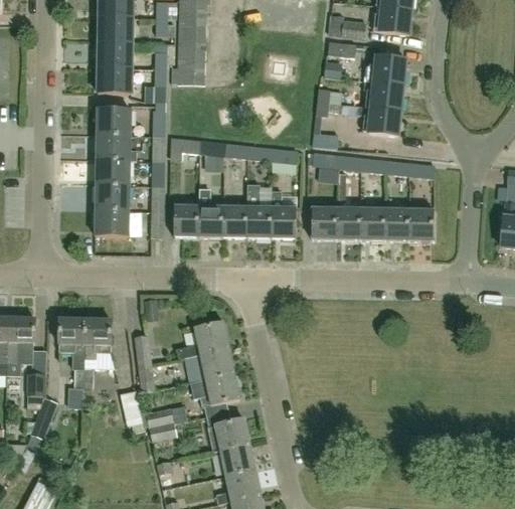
[(100,0),(100,15),(133,16),(133,0),(100,0)]
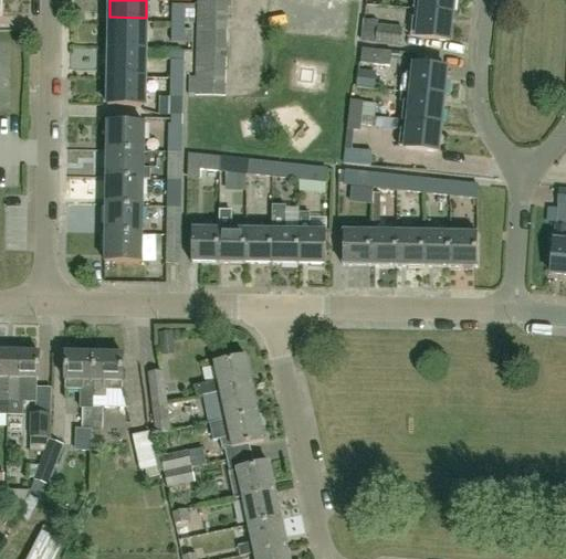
[(173,0),(171,18),(185,19),(185,17),(194,17),(194,0),(171,0),(173,0)]
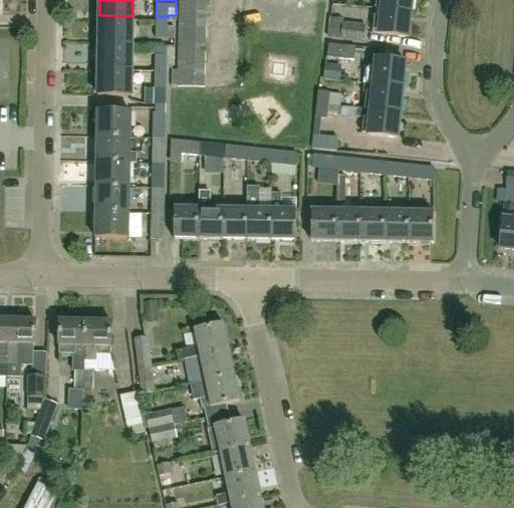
[(180,0),(179,9),(205,9),(205,0),(180,0)]
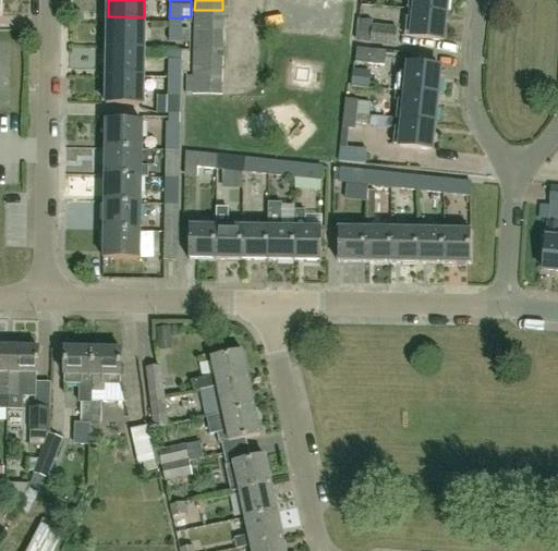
[(443,35),(446,7),(409,3),(408,4),(413,5),(412,15),(407,14),(405,32),(443,35)]
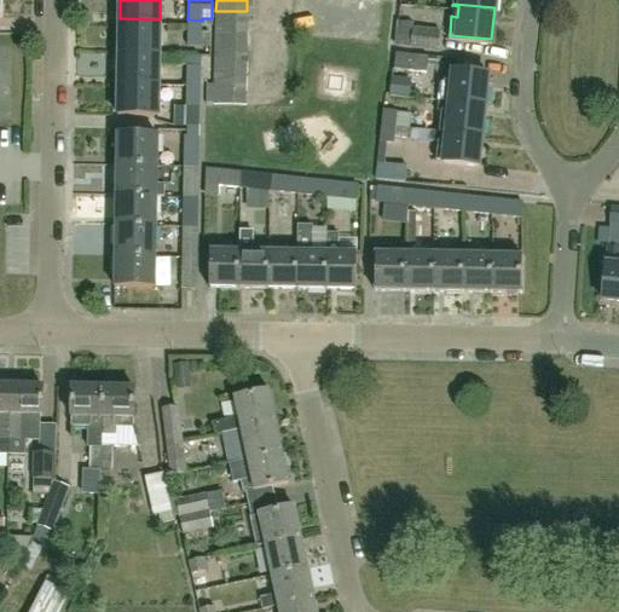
[(215,11),(215,26),(247,27),(247,12),(215,11)]
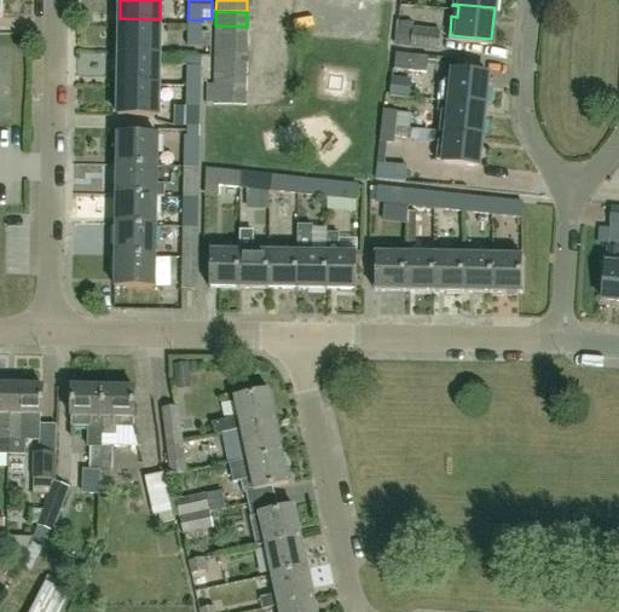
[(440,24),(412,21),(412,17),(397,16),(394,40),(410,41),(410,42),(438,46),(439,33),(440,24)]
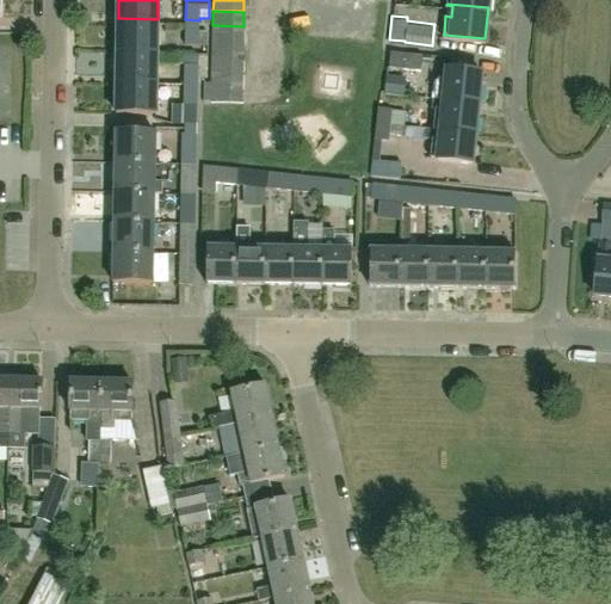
[(118,18),(117,48),(158,49),(158,20),(158,19),(118,18)]
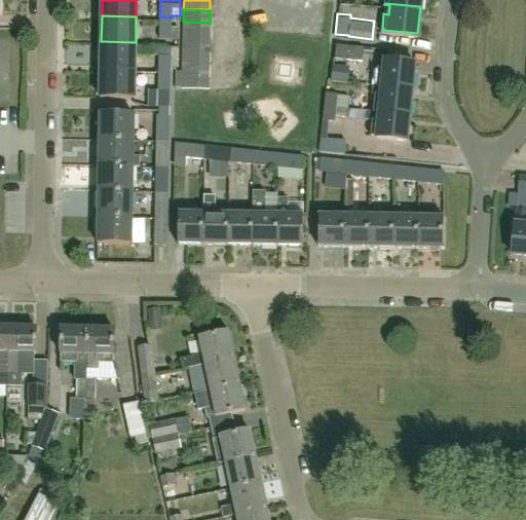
[(172,22),(172,17),(159,16),(158,34),(172,34),(179,34),(179,23),(172,22)]
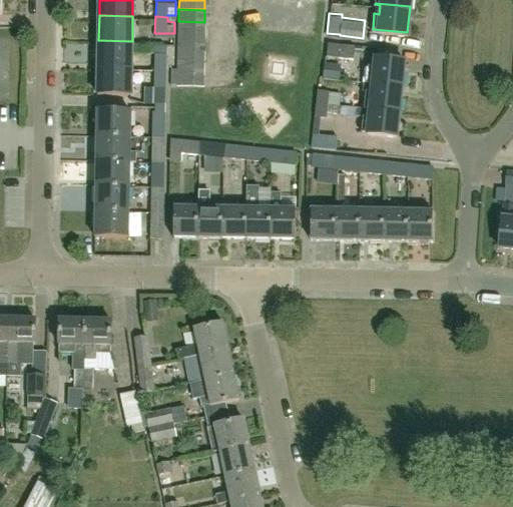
[(178,21),(178,33),(203,34),(204,22),(178,21)]
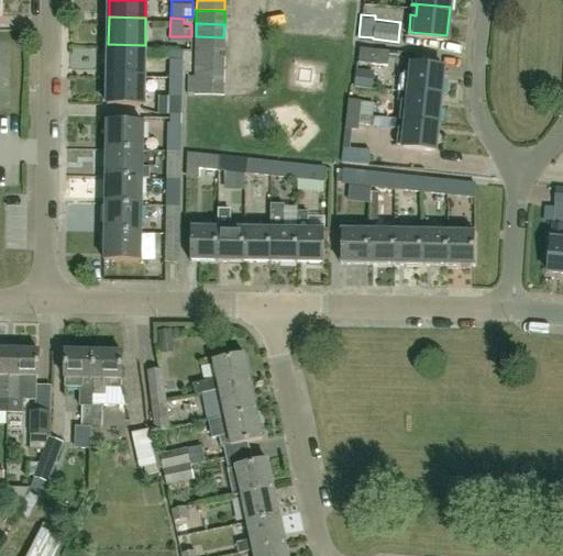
[(196,36),(195,49),(223,51),(223,37),(196,36)]
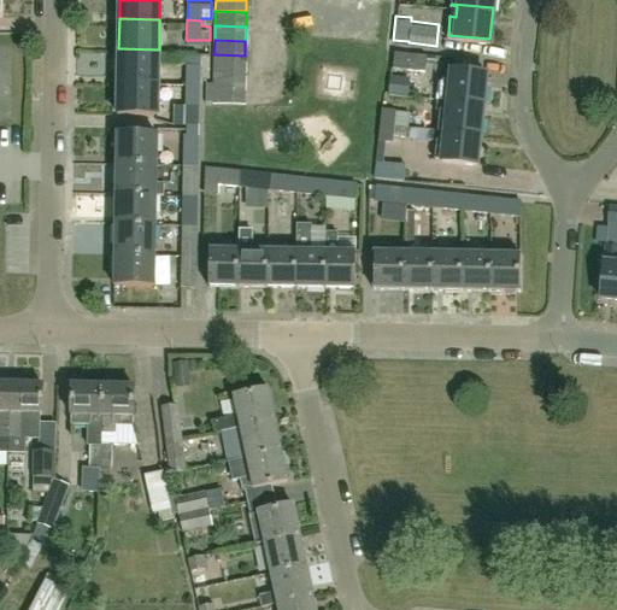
[(393,46),(392,63),(424,66),(425,50),(409,48),(393,46)]
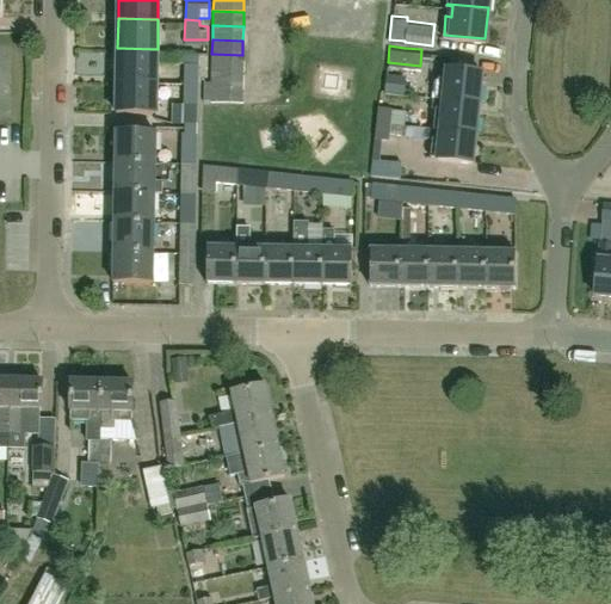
[(117,48),(117,78),(156,78),(158,49),(117,48)]
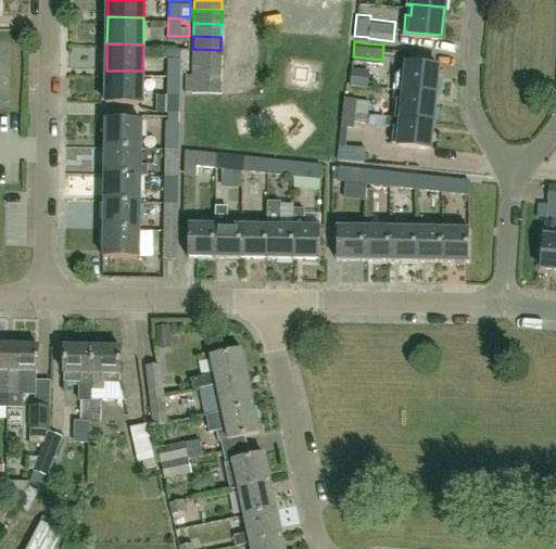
[(192,62),(220,63),(220,50),(192,49),(192,62)]
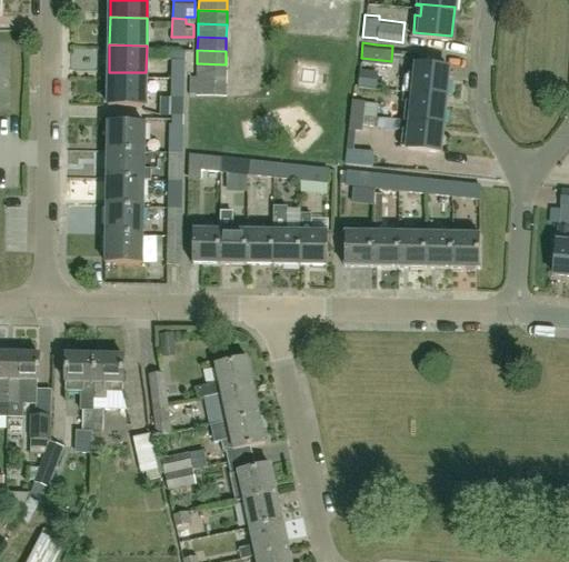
[(171,54),(171,73),(185,73),(185,56),(171,54)]
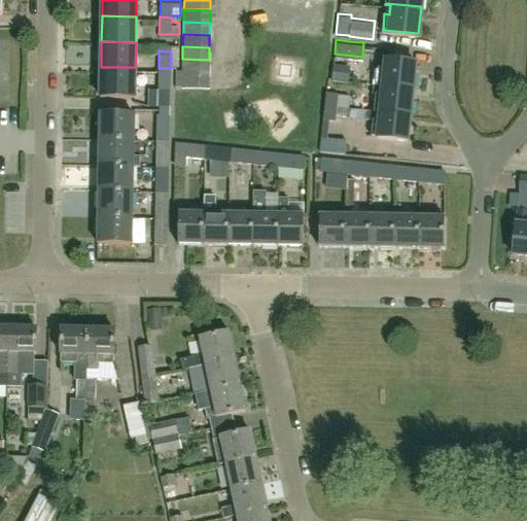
[(416,58),(385,55),(379,55),(378,65),(379,65),(377,80),(413,84),(416,58)]
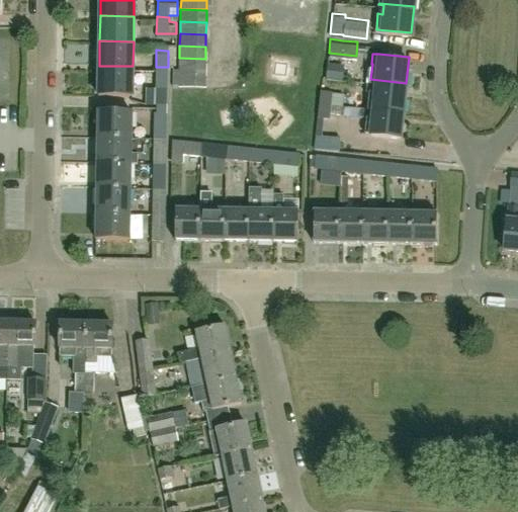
[(179,70),(204,71),(205,59),(179,58),(179,70)]
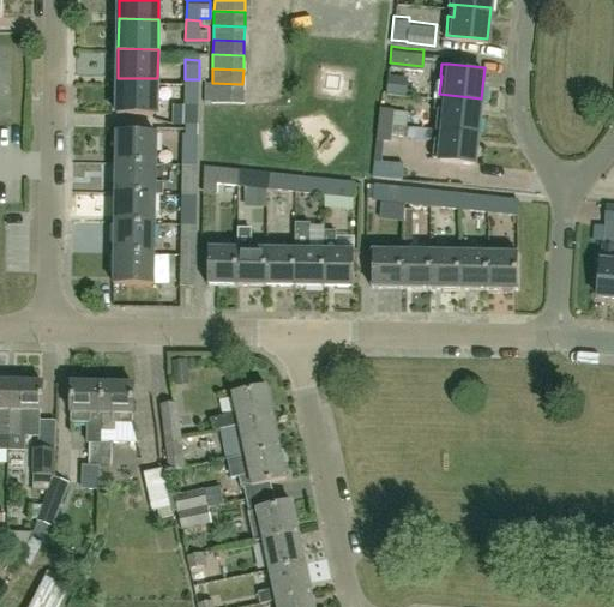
[(157,109),(157,78),(118,78),(116,108),(157,109)]
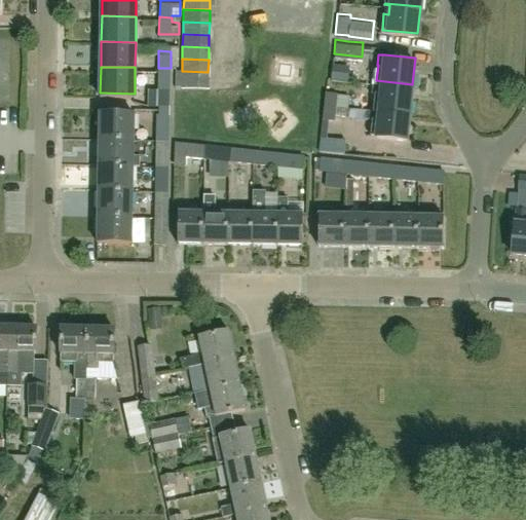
[(171,83),(171,68),(158,68),(158,85),(148,85),(148,102),(170,103),(170,101),(170,85),(171,85),(171,83)]
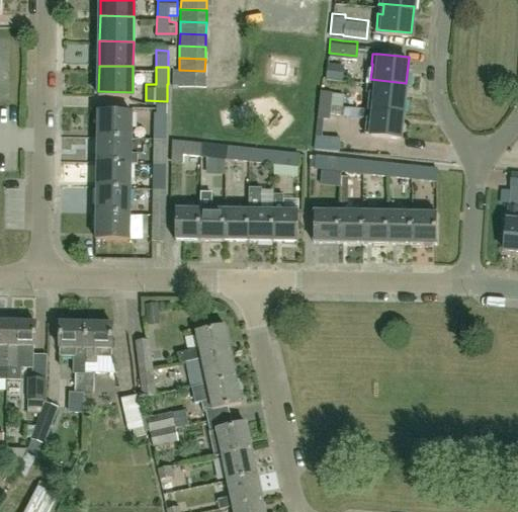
[(179,70),(179,82),(204,83),(204,71),(179,70)]
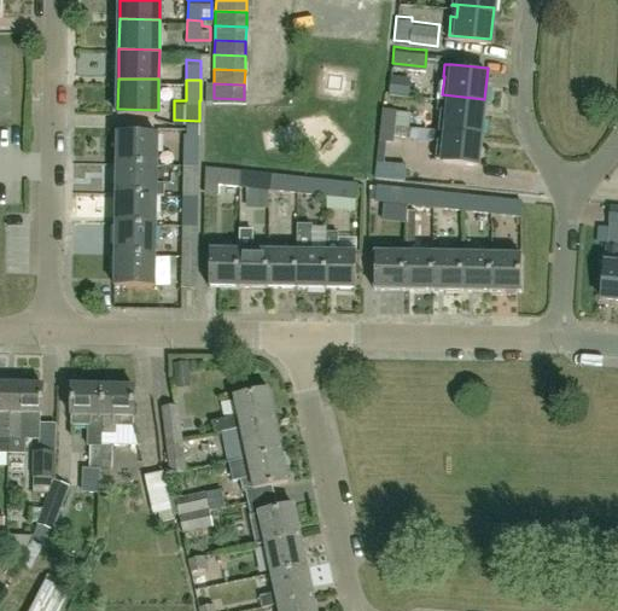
[(441,105),(439,124),(481,129),(484,99),(442,94),(442,95),(448,95),(448,106),(441,105)]
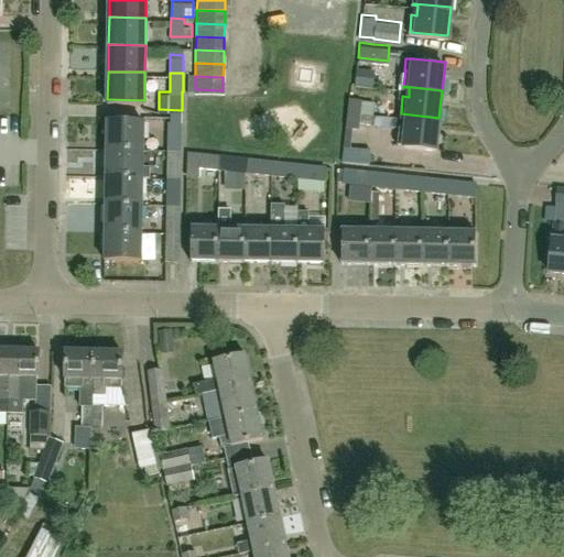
[(348,95),(346,108),(360,110),(372,111),(373,98),(362,97),(362,96),(354,95),(348,95)]
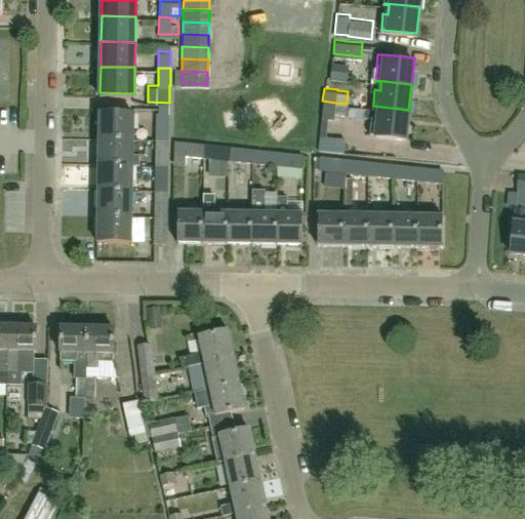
[(33,116),(29,92),(10,96),(15,119),(33,116)]
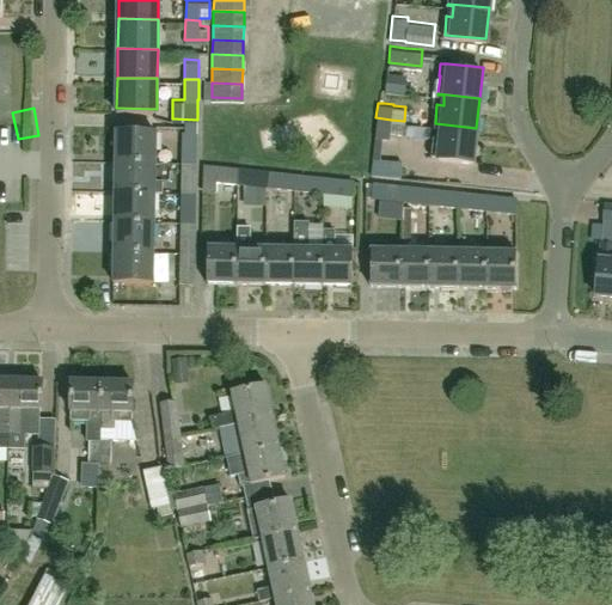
[(390,135),(391,120),(375,117),(374,134),(390,135)]
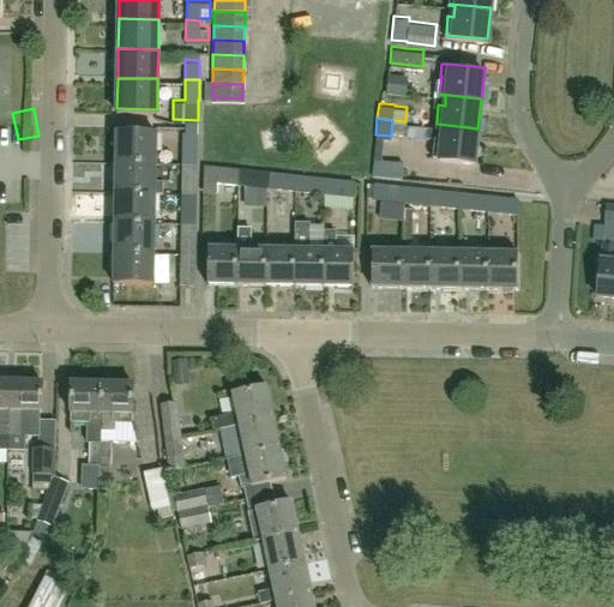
[(475,158),(477,128),(437,124),(437,125),(443,125),(441,136),(435,136),(433,154),(439,155),(475,158)]
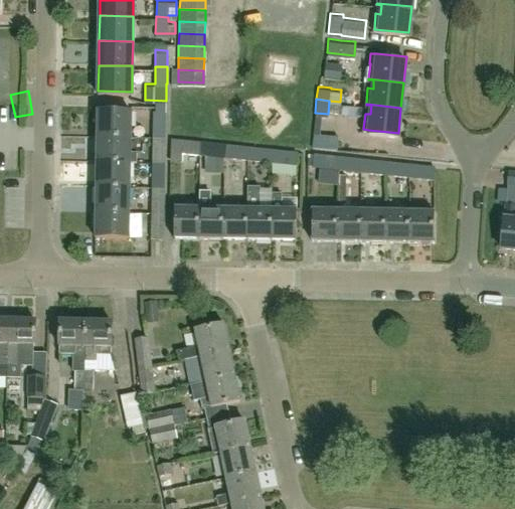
[(98,107),(98,133),(131,133),(131,108),(98,107)]
